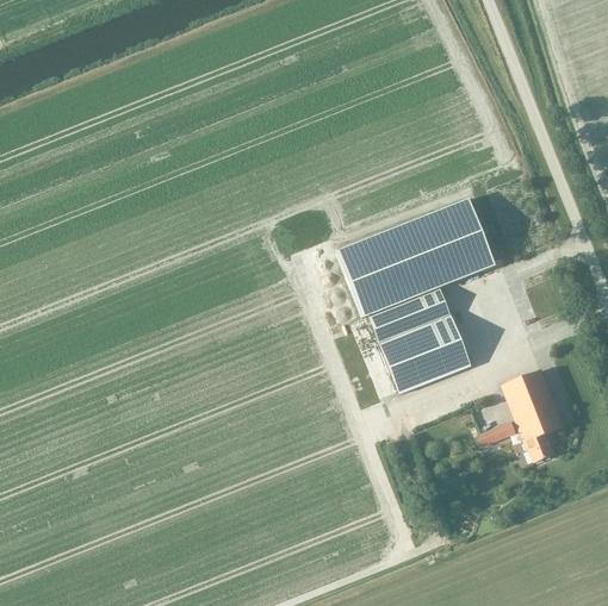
[(497,264),(491,250),(471,199),(339,250),(365,317),(371,314),(402,393),(473,364),(441,287),(497,264)]
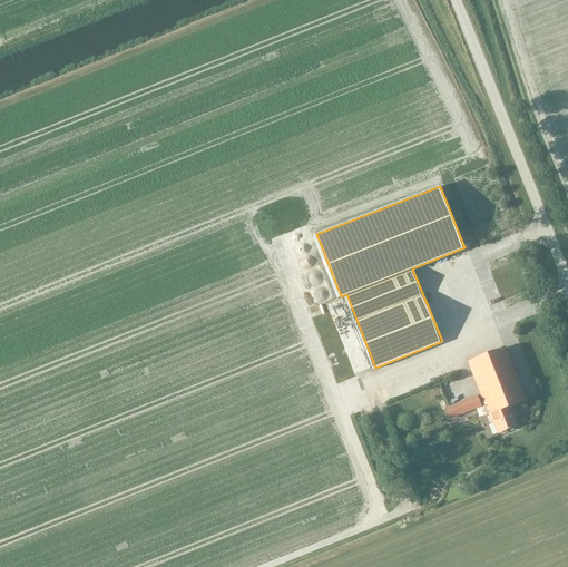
[(293,257),(296,276),(305,275),(302,256),(293,257)]
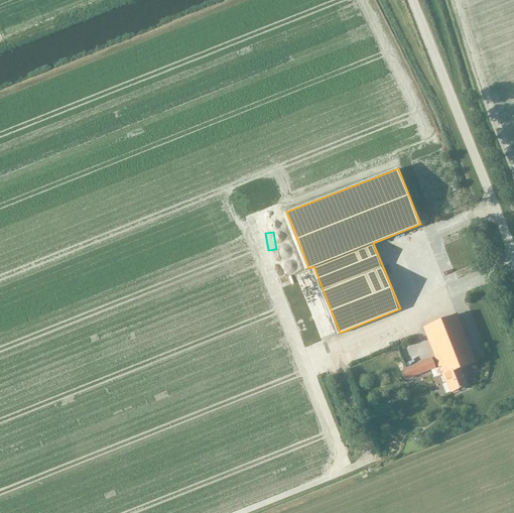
[(463,366),(477,361),(458,311),(424,325),(446,381),(448,380),(453,390),(470,384),(463,366)]
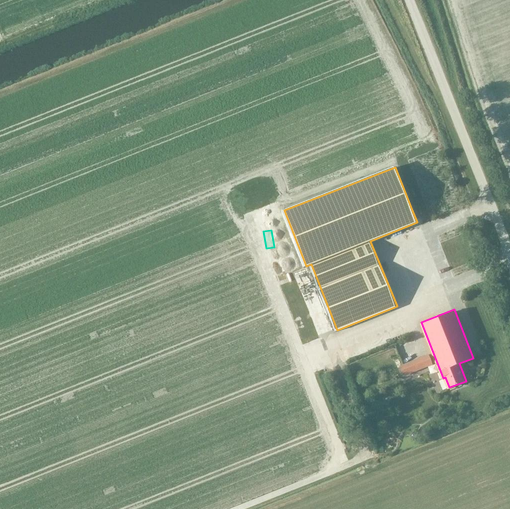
[(373,359),(393,352),(391,345),(371,352),(373,359)]
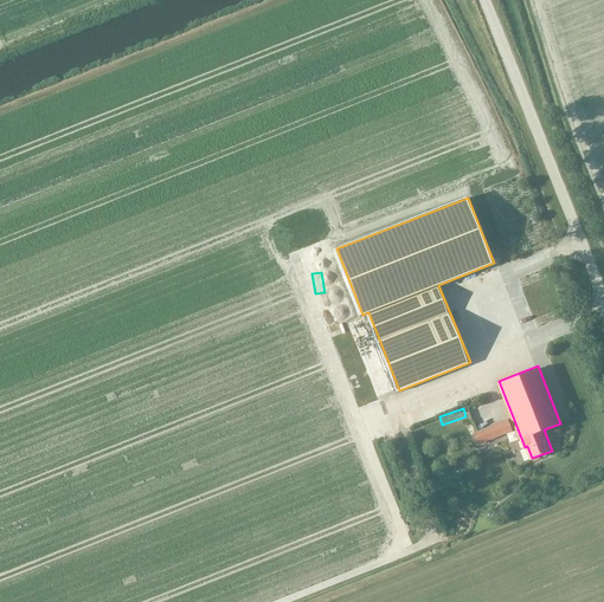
[(481,440),(513,427),(509,416),(476,429),(481,440)]
